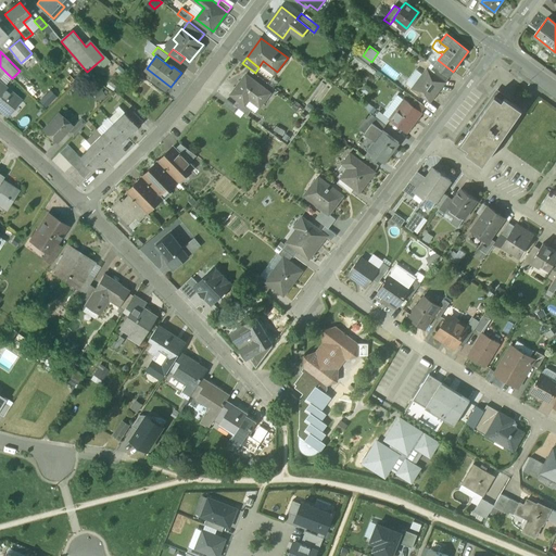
[(453,72),(438,60),(434,65),(449,77),(453,72)]
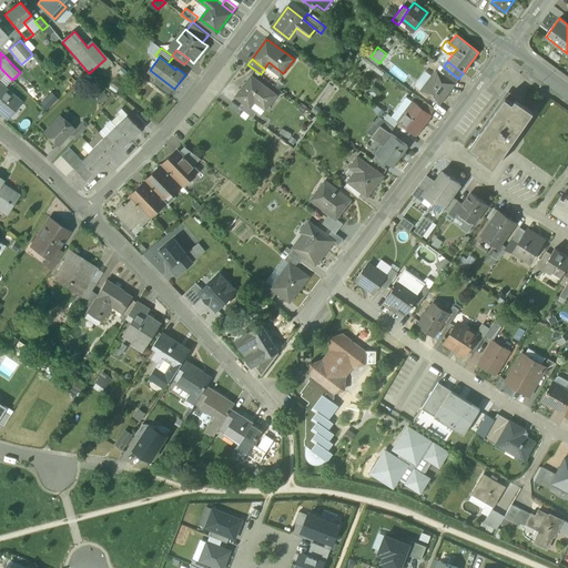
[(458,79),(444,67),(440,70),(445,73),(443,75),(455,84),(458,79)]
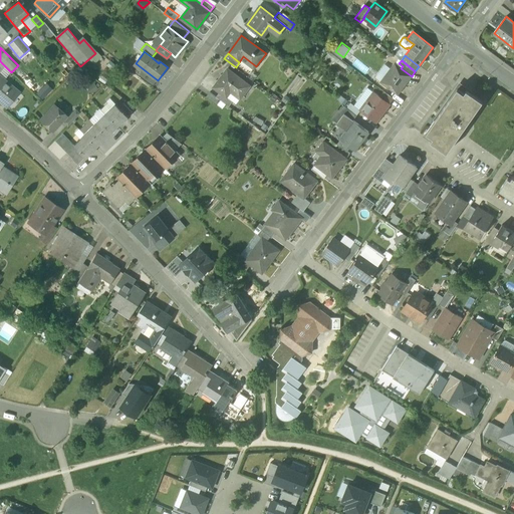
[(401,68),(395,63),(380,81),(397,94),(412,76),(401,68)]
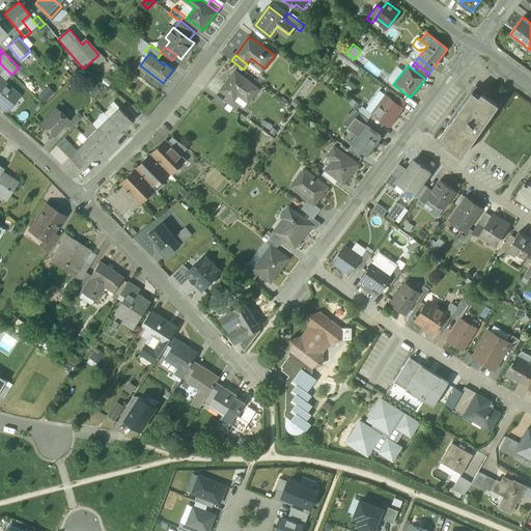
[(258,88),(235,71),(221,90),(227,94),(234,100),(240,92),(250,101),(258,88)]
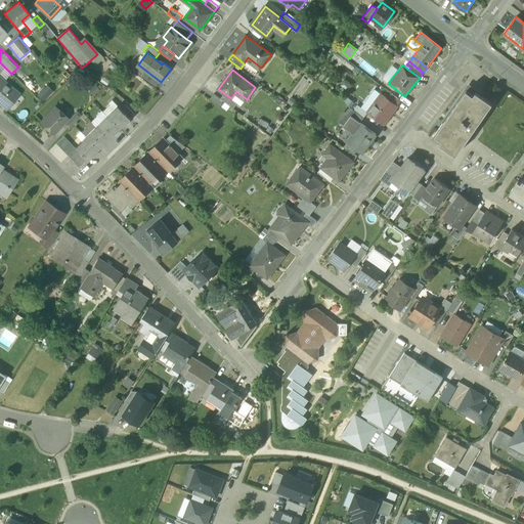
[(0,80),(0,103),(6,108),(18,94),(10,88),(0,80)]
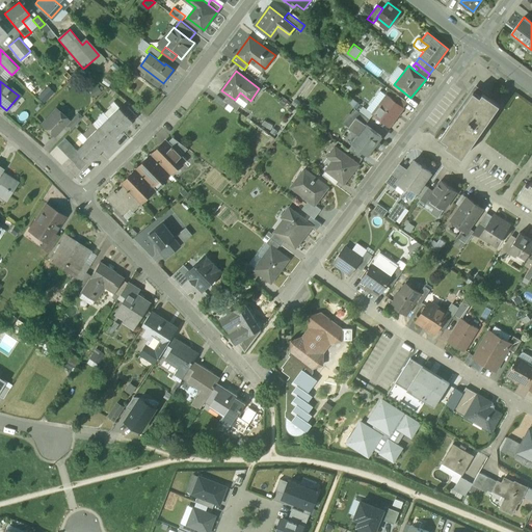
[(48,85),(38,97),(45,103),(54,91),(48,85)]
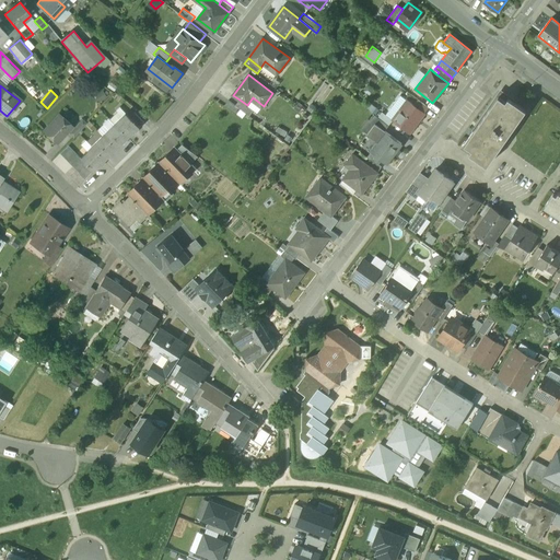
[(501,92),(462,148),(487,165),(526,109),(501,92)]
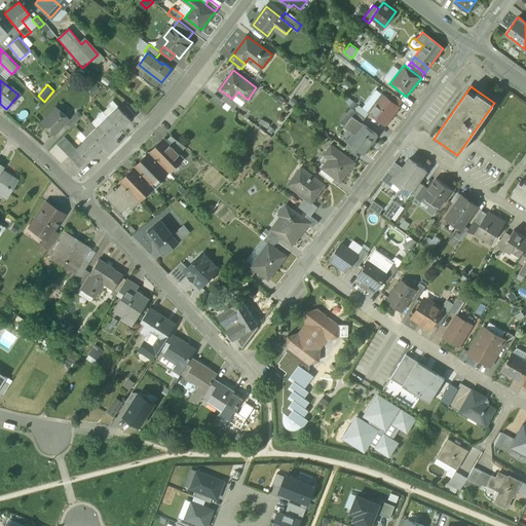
[(222,99),(215,94),(211,99),(221,106),(225,102),(222,99)]
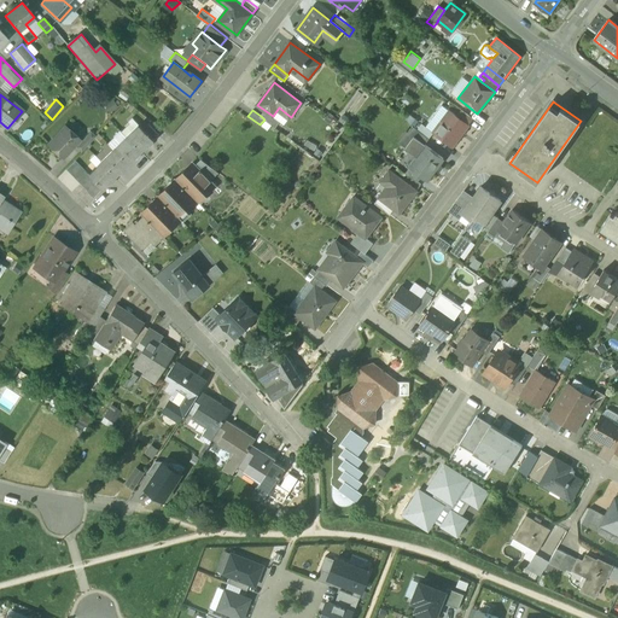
[(273,116),(264,110),(261,116),(264,120),(275,128),(280,122),(273,116)]
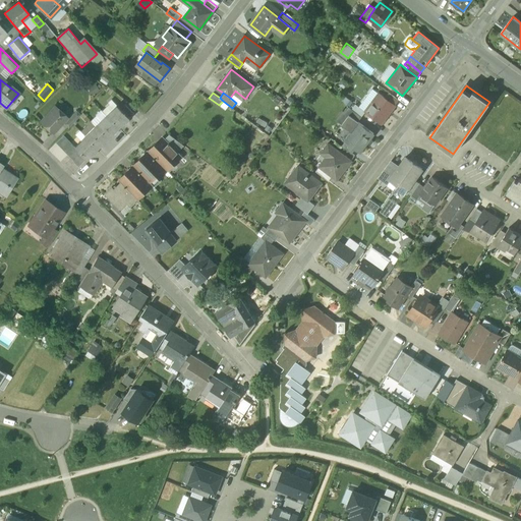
[(385,98),(379,93),(365,111),(382,123),(395,105),(385,98)]
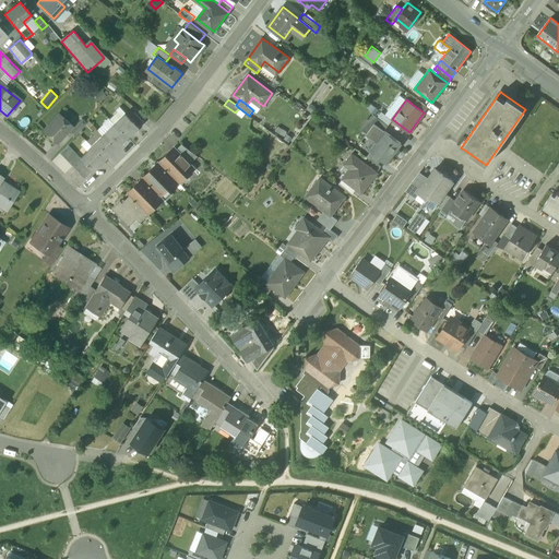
[(428,107),(417,99),(413,105),(424,113),(428,107)]
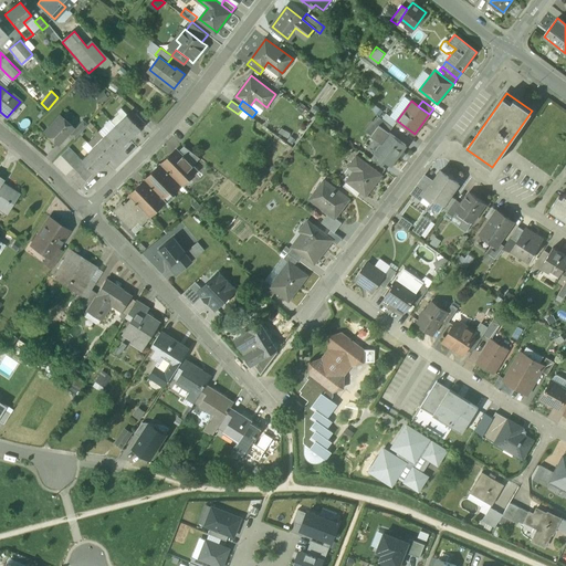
[(127,115),(116,126),(129,139),(142,128),(133,119),(127,115)]
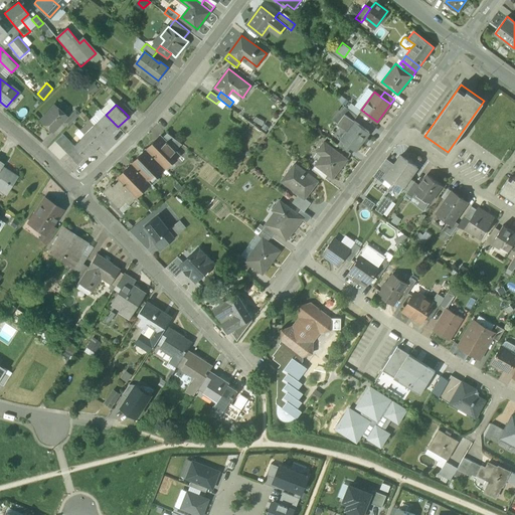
[(132,113),(125,105),(121,109),(128,117),(132,113)]
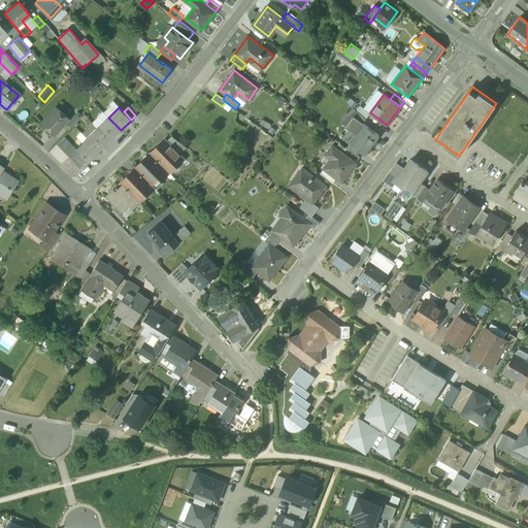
[(67,120),(56,108),(41,123),(54,134),(67,120)]
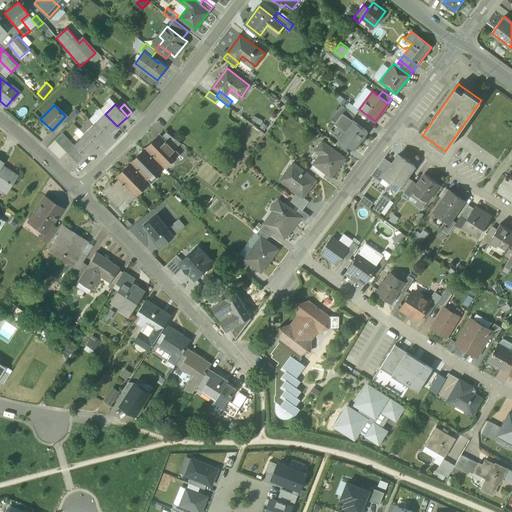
[(75,109),(63,122),(67,126),(79,113),(75,109)]
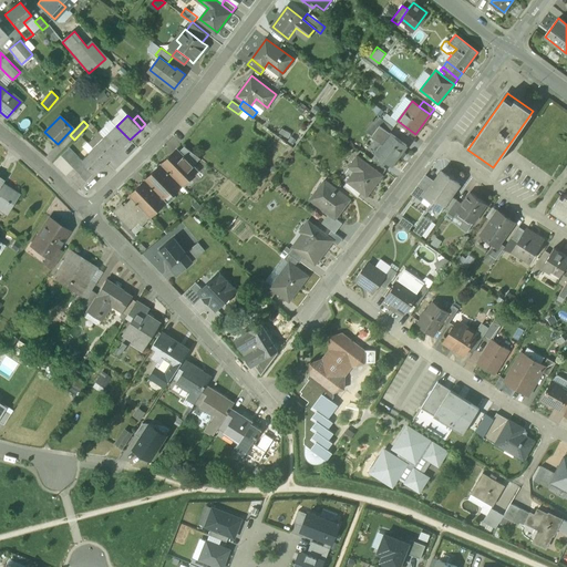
[(408,145),(380,124),(372,135),(383,143),(375,154),(387,162),(392,166),(408,145)]
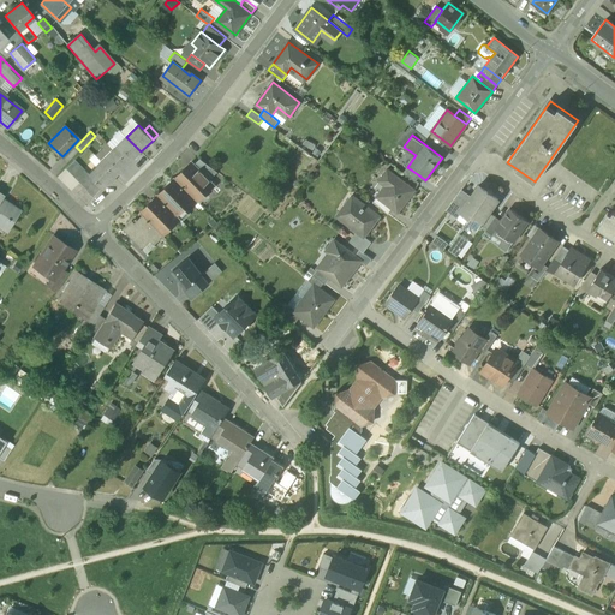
[(141,151),(126,137),(113,149),(129,165),(141,151)]
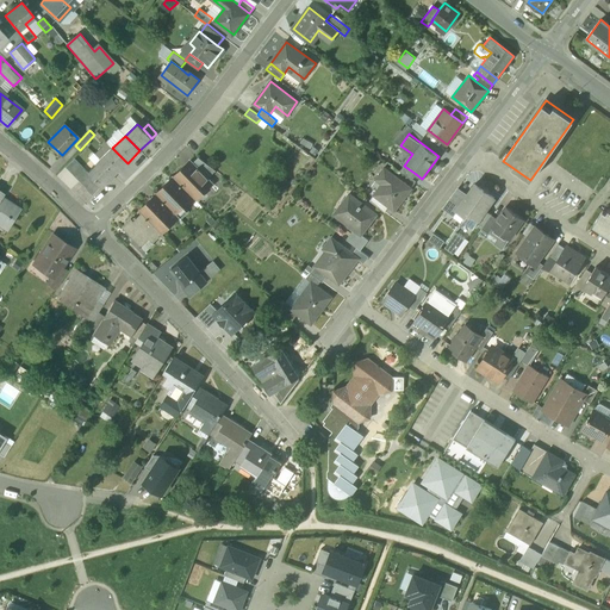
[(128,163),(112,148),(100,161),(114,175),(128,163)]
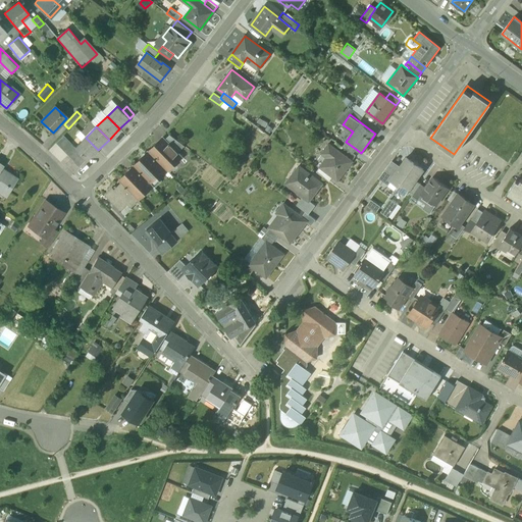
[(185,146),(170,135),(165,140),(178,152),(185,146)]
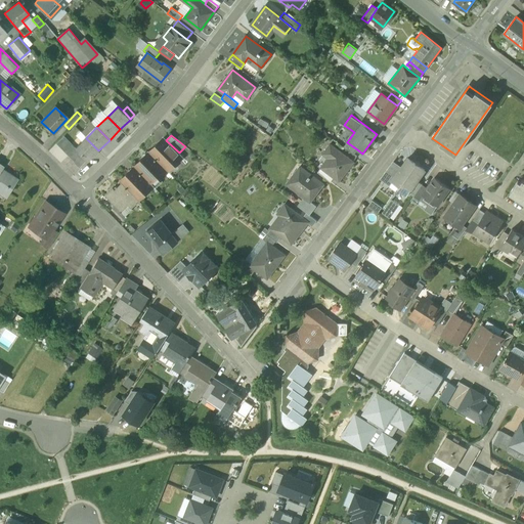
[(63,136),(56,144),(60,147),(68,140),(63,136)]
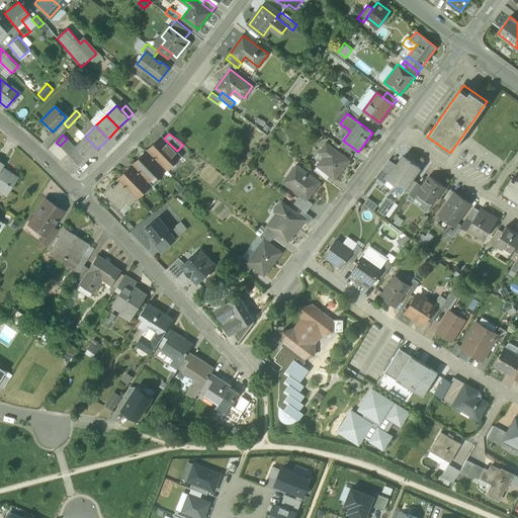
[(97,149),(85,137),(75,147),(79,151),(82,155),(86,159),(87,159),(97,149)]
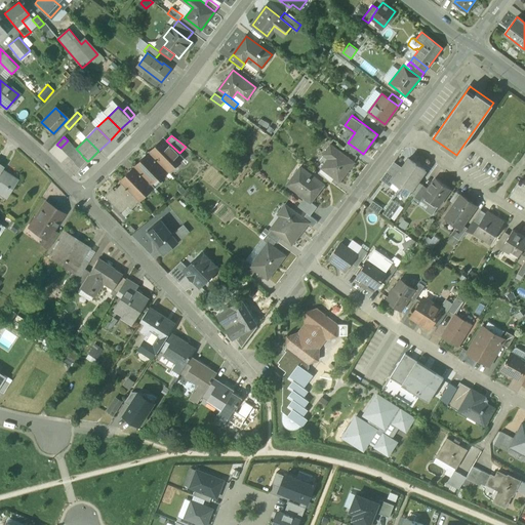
[(68,140),(61,148),(64,152),(72,145),(68,140)]
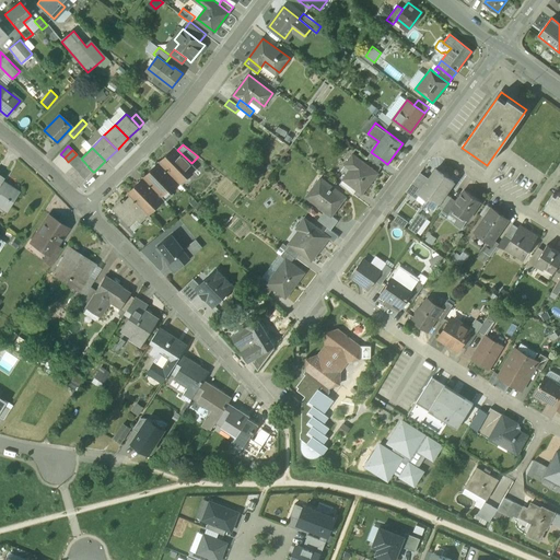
[(177,150),(170,158),(166,155),(160,162),(162,165),(177,181),(185,174),(187,176),(196,167),(191,163),(177,150)]
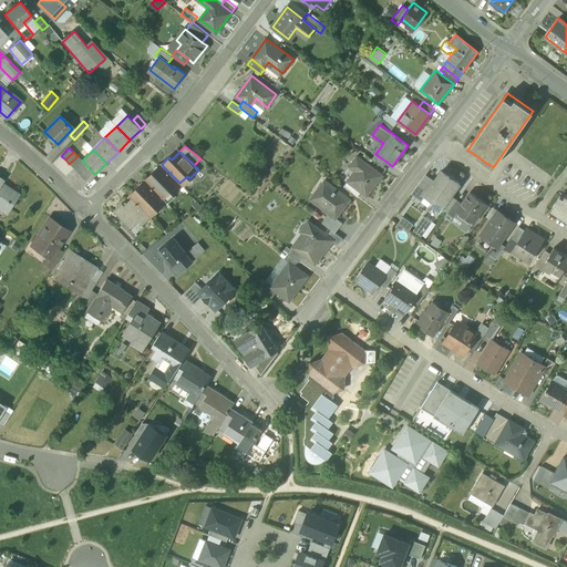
[(387,162),(375,154),(371,158),(382,167),(387,162)]
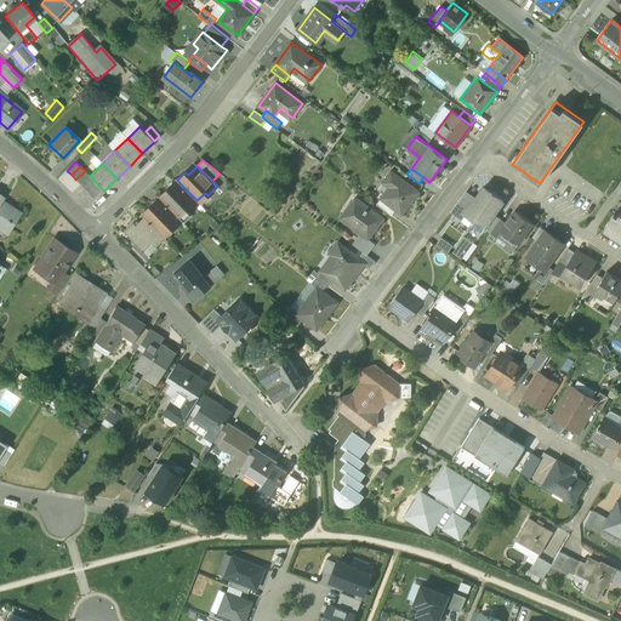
[(85,171),(75,180),(80,184),(90,176),(85,171)]
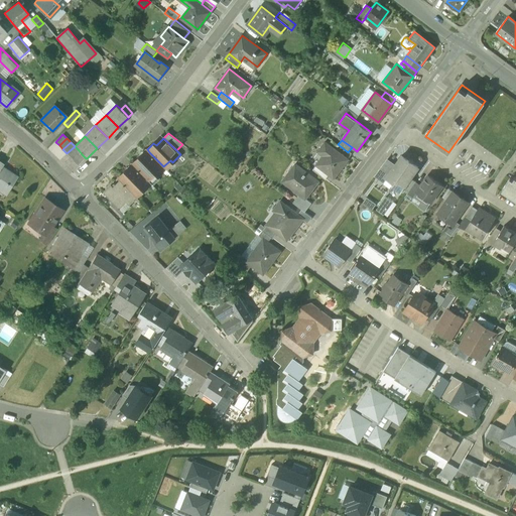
[(348,159),(326,142),(318,151),(327,158),(319,166),(319,167),(329,174),(334,177),(348,159)]
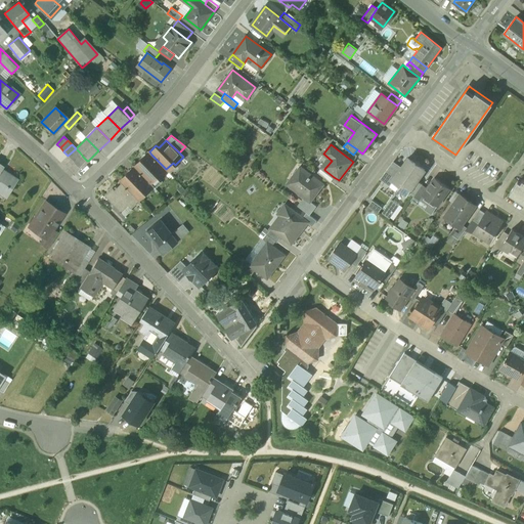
[(68,156),(68,157),(72,161),(80,153),(76,148),(68,156)]
